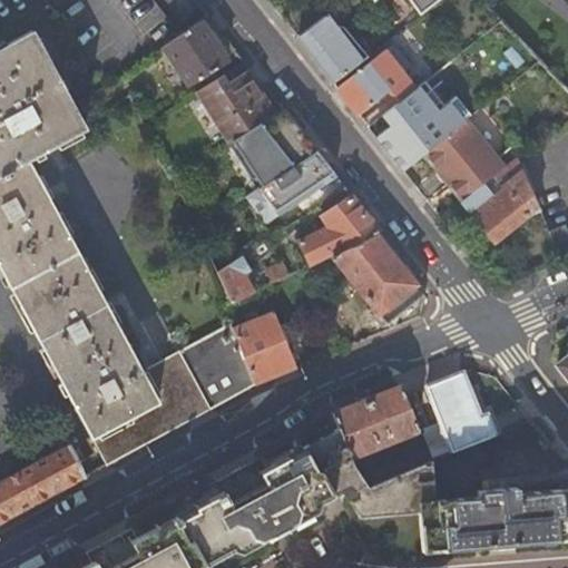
[(117,0),(158,51),(165,47),(183,35),(156,0),(117,0)]
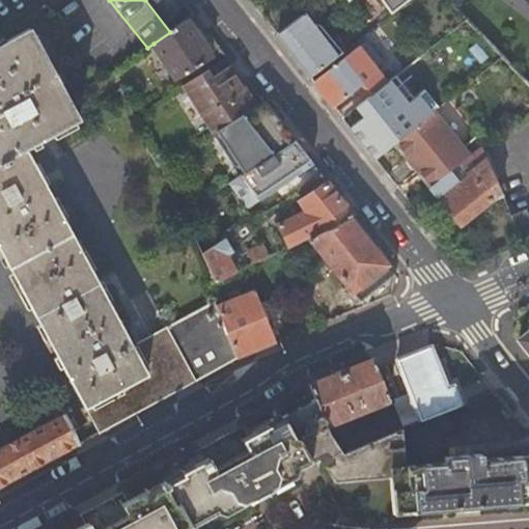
[(347,0),(350,2),(353,0),(381,0),(392,14),(408,0),(347,0)]
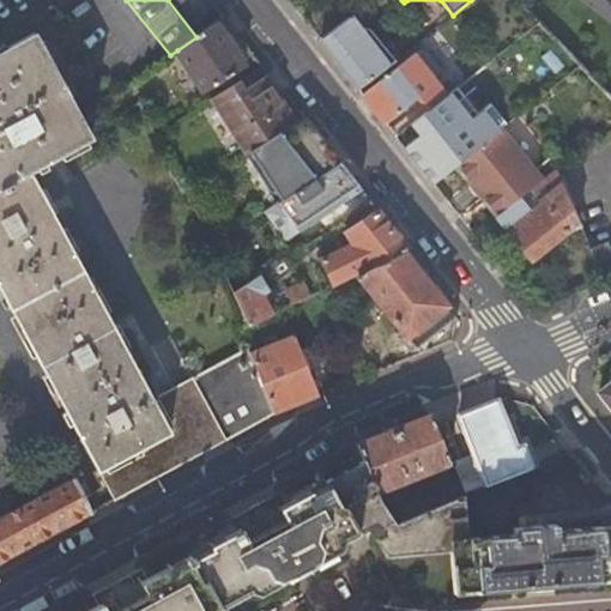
[(360,14),(324,43),(361,90),(386,70),(403,56),(399,52),(393,56),(360,14)]
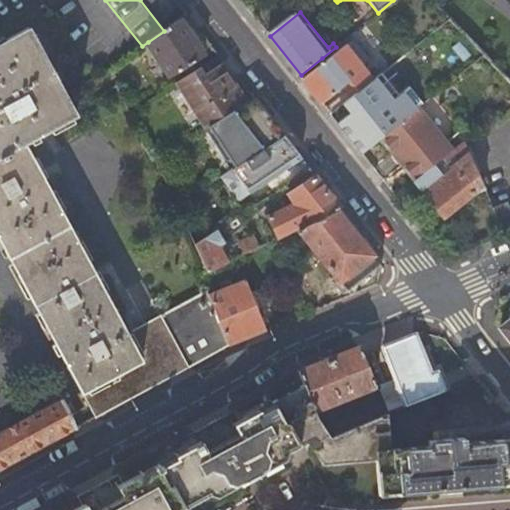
[(164,31),(148,42),(171,78),(205,56),(181,20),(164,31)]
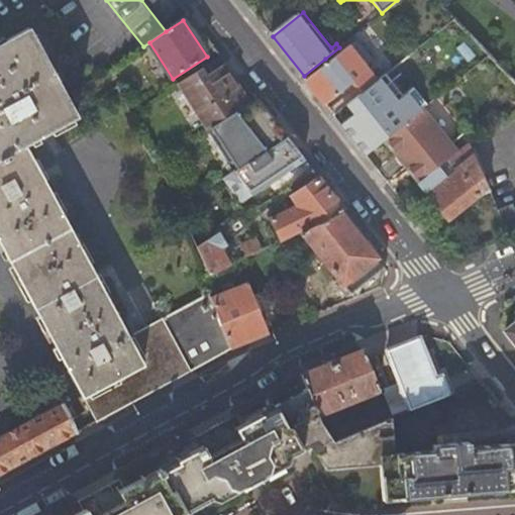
[(0,159),(27,145),(47,134),(83,116),(35,27),(0,45),(0,159)]
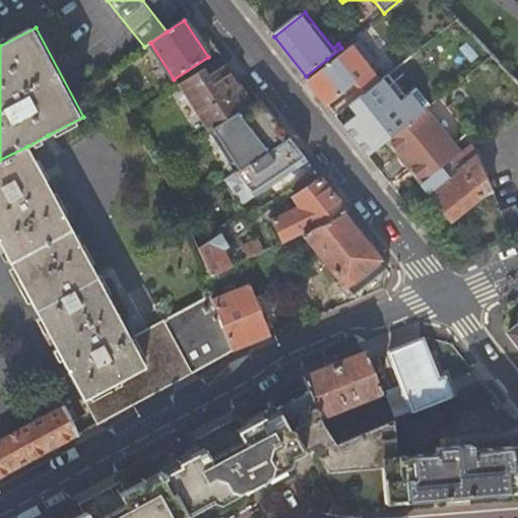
[(351,46),(309,80),(328,106),(355,84),(363,94),(380,81),(351,46)]
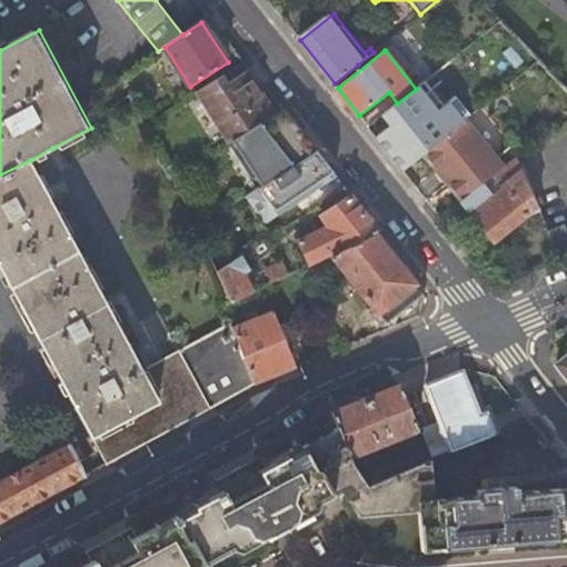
[(240,63),(196,92),(227,142),(275,111),(264,93),(260,95),(247,71),(246,72),(240,63)]
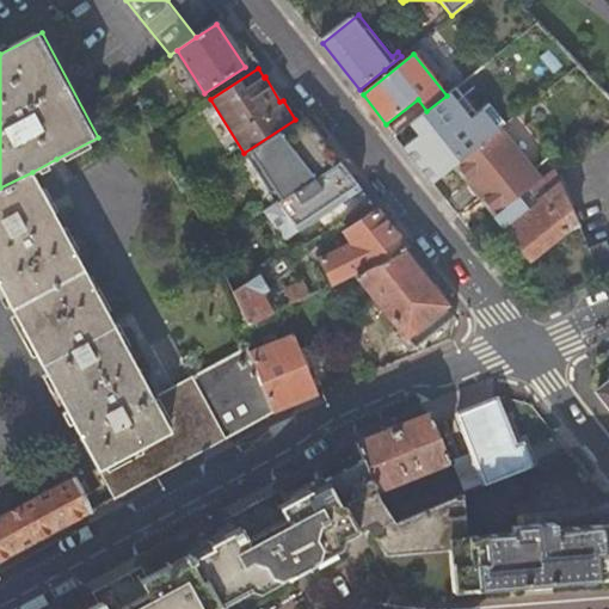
[(488,137),(451,92),(447,96),(426,111),(411,123),(419,135),(405,147),(432,183),(456,164),(488,137)]
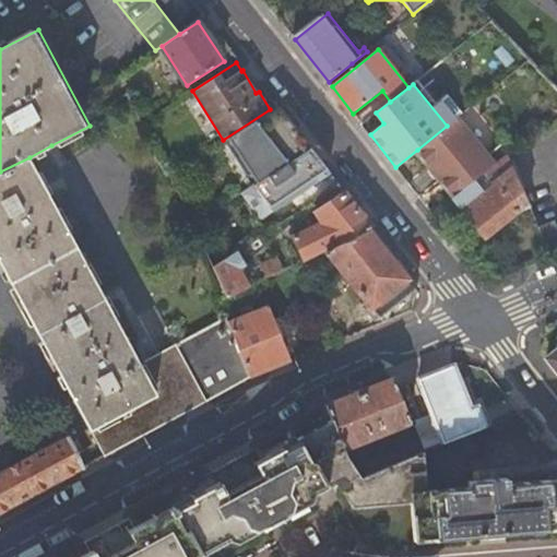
[(234,144),(258,181),(309,145),(283,111),(234,144)]
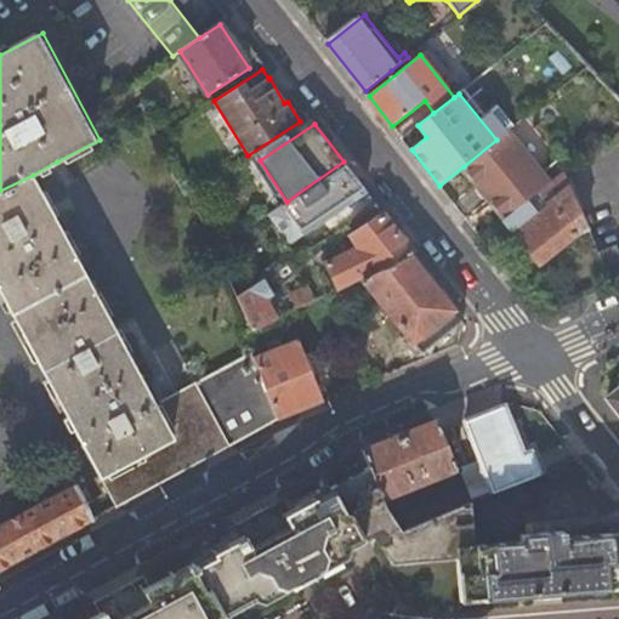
[(489,198),(504,217),(549,182),(507,131),(497,140),(464,166),(477,183),(477,188),(480,193),(483,197),(489,198)]
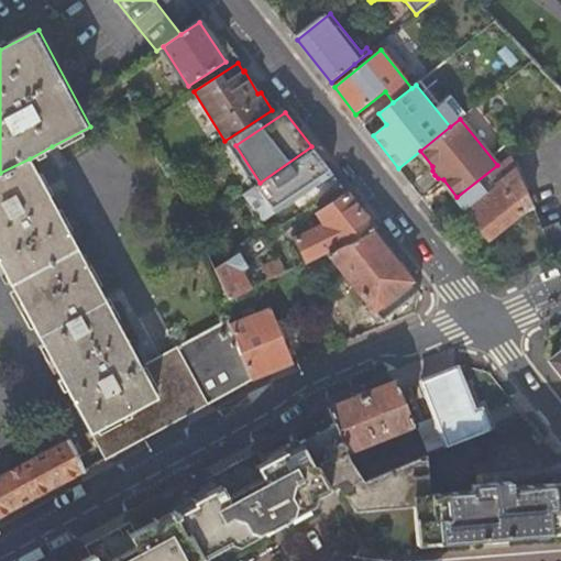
[(260,183),(256,185),(275,212),(295,198),(290,191),(304,183),(308,189),(332,173),(311,146),(260,183)]
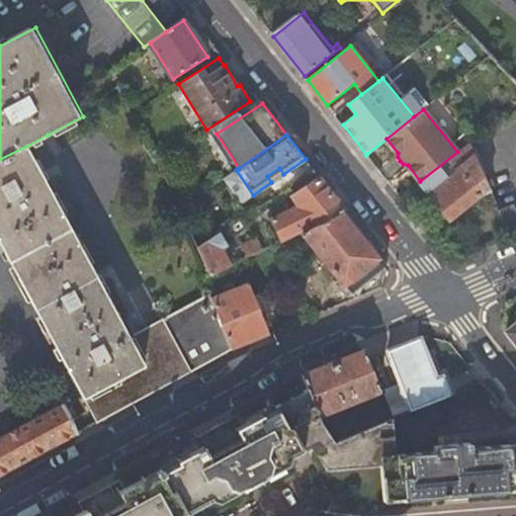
[(485,192),(491,191),(469,142),(457,152),(420,181),(449,219),(481,193),(485,191),(485,192)]
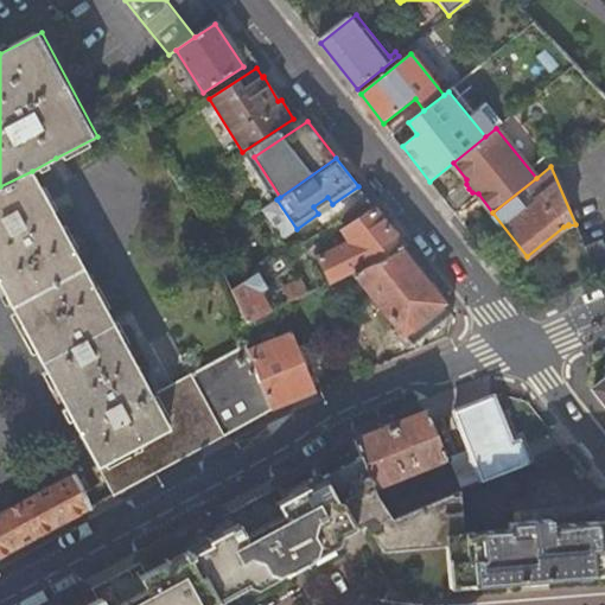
[(0,279),(16,306),(84,269),(48,201),(32,171),(0,186),(0,279)]
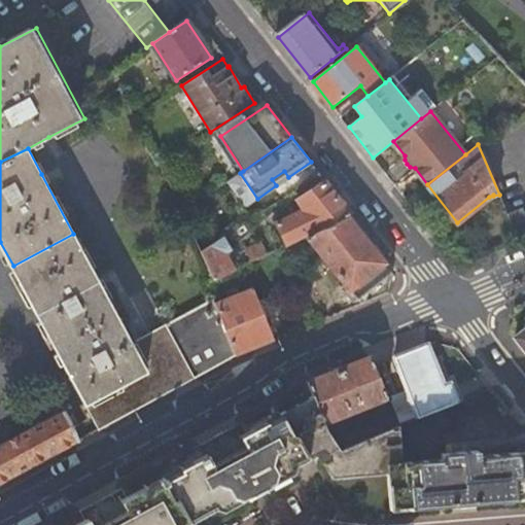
[(276,222),(287,244),(307,235),(347,215),(351,213),(325,180),(296,200),(304,209),(276,222)]
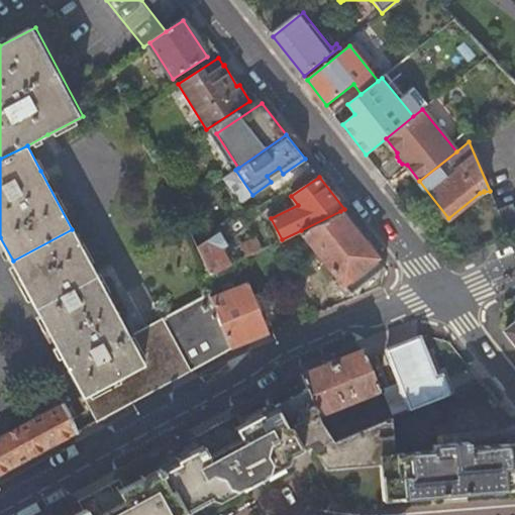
[(509,236),(514,234),(514,206),(499,212),(509,236)]
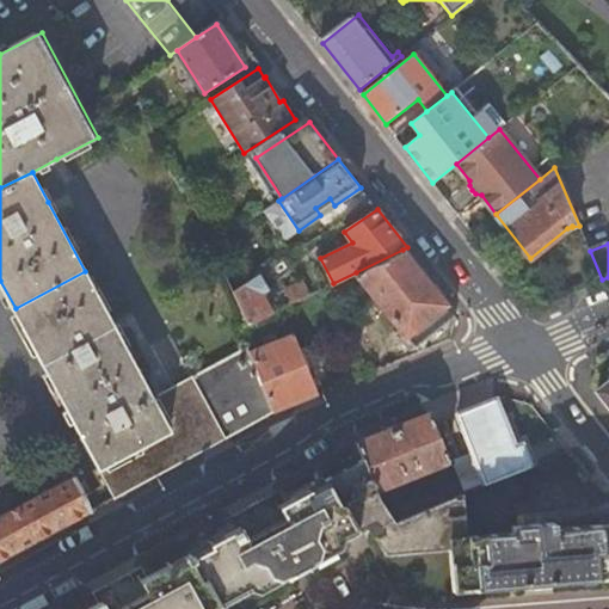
[(447,305),(403,250),(356,272),(407,337),(447,305)]
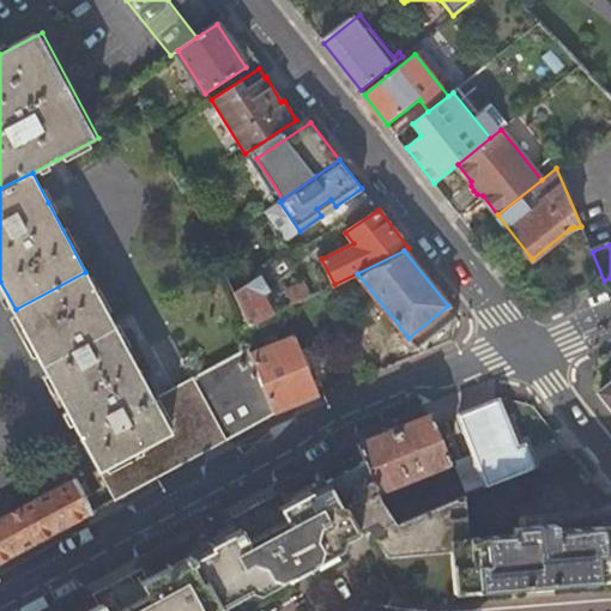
[(85,272),(16,309),(46,364),(116,328),(85,272)]
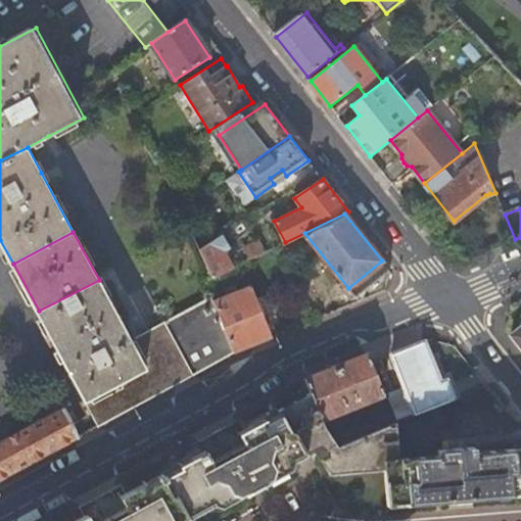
[(222,235),(199,249),(212,278),(233,268),(224,250),(229,247),(222,235)]
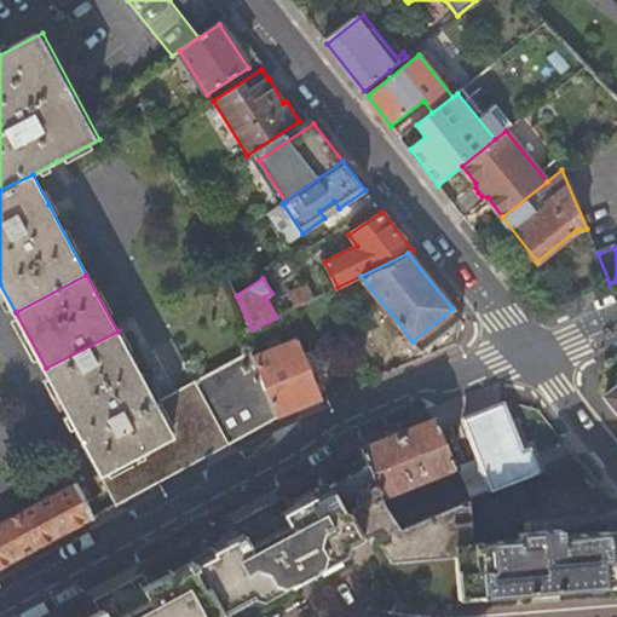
[(289,290),(297,307),(315,298),(307,282),(289,290)]
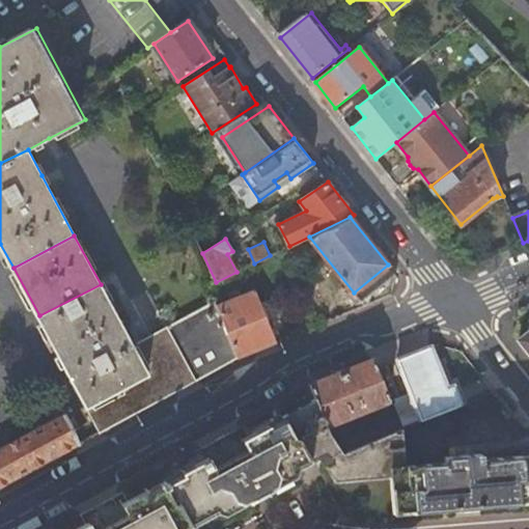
[(101,284),(39,315),(100,433),(141,412),(129,389),(151,376),(135,345),(130,335),(105,291),(101,284)]
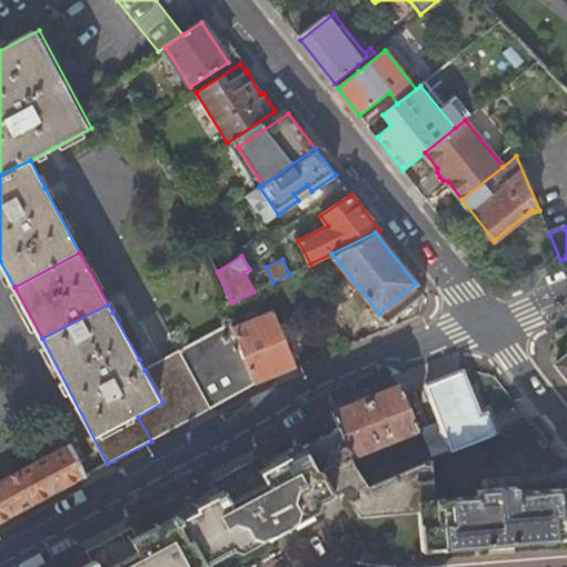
[(232,326),(256,384),(262,380),(297,367),(274,310),(232,326)]
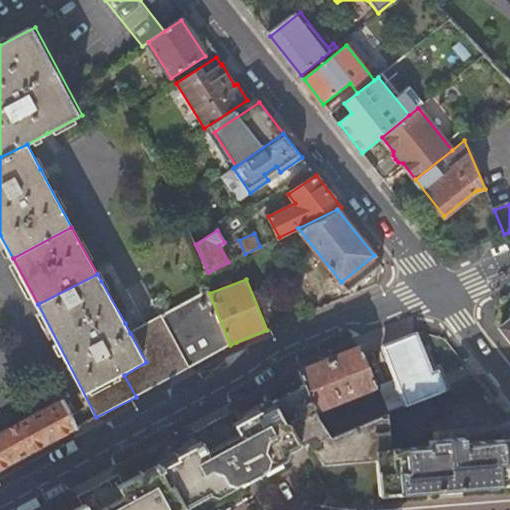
[(130,333),(146,362),(124,375),(136,397),(184,370),(230,345),(209,293),(208,291),(165,314),(130,333)]
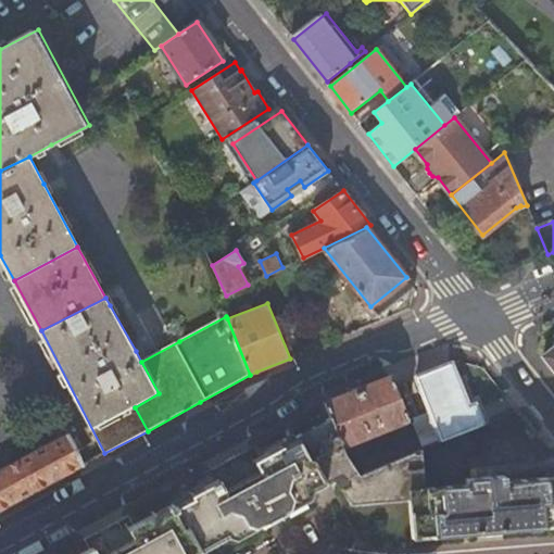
[(418,422),(428,448),(486,424),(474,393),(467,395),(454,363),(419,377),(435,415),(418,422)]
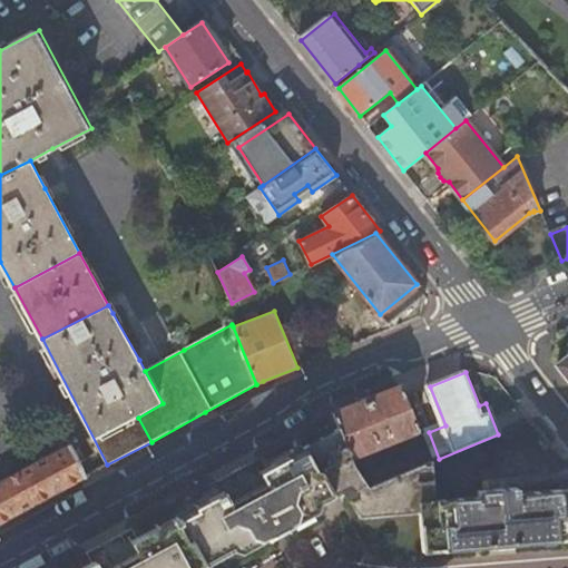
[(420,430),(403,384),(334,411),(338,419),(351,458),(420,430)]
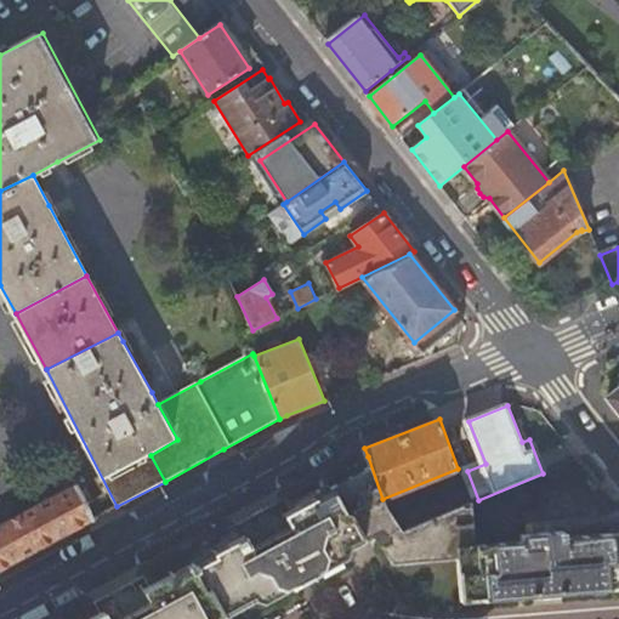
[(351,511),(367,540),(376,535),(391,564),(425,562),(458,558),(458,546),(481,545),(477,500),(471,503),(402,531),(382,499),(364,467),(331,486),(346,511),(351,511)]
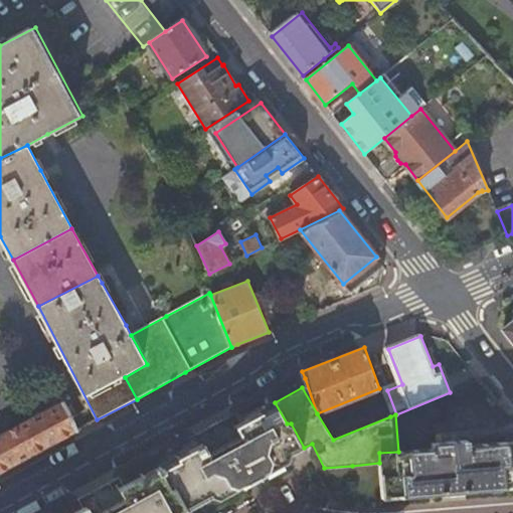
[(53,399),(56,404),(63,400),(60,396),(53,399)]
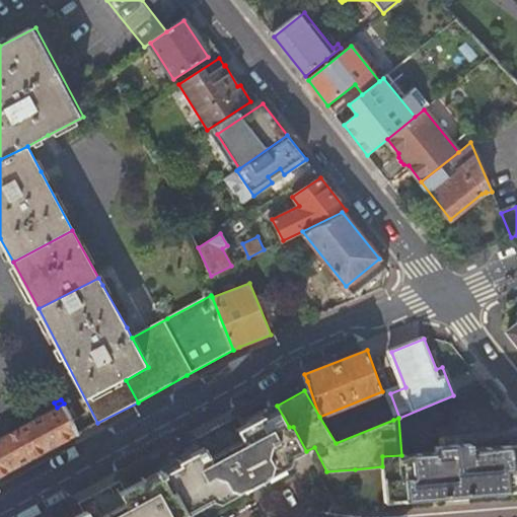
[(0,474),(29,459),(76,434),(64,403),(57,408),(48,412),(34,419),(22,426),(6,434),(0,437),(0,474)]
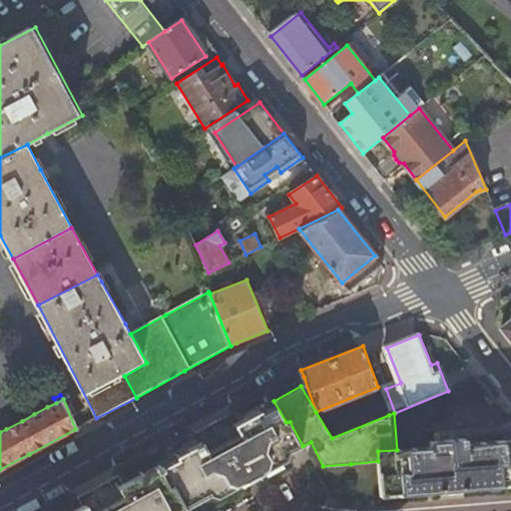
[(176,487),(188,507),(212,494),(218,496),(253,477),(289,459),(290,451),(303,446),(290,422),(286,422),(274,401),(241,420),(236,410),(195,432),(199,441),(159,463),(170,485),(176,487)]
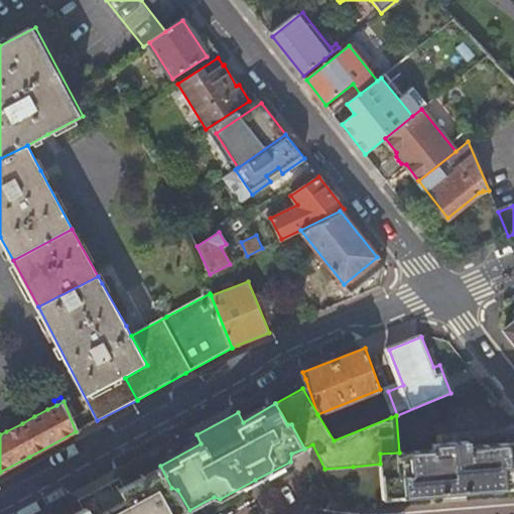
[(380,464),(383,499),(456,494),(513,489),(513,442),(479,446),(479,440),(433,444),(434,450),(399,453),(380,454),(380,464)]
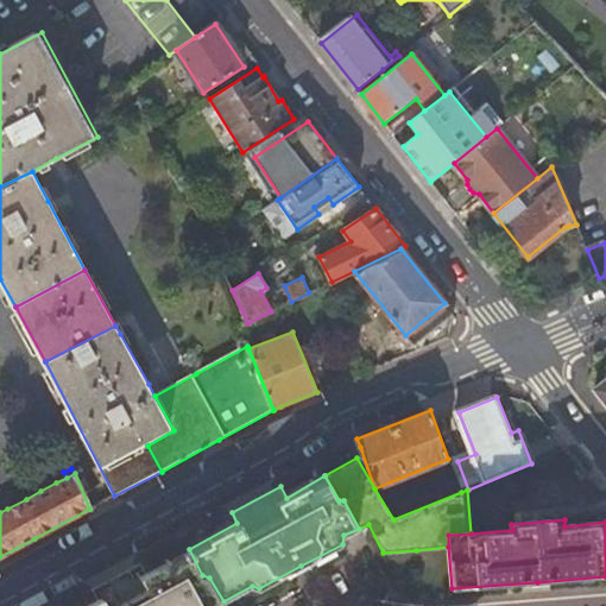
[(213,605),(223,601),(209,578),(202,575),(189,549),(149,570),(143,561),(95,587),(100,598),(84,605),(213,605)]
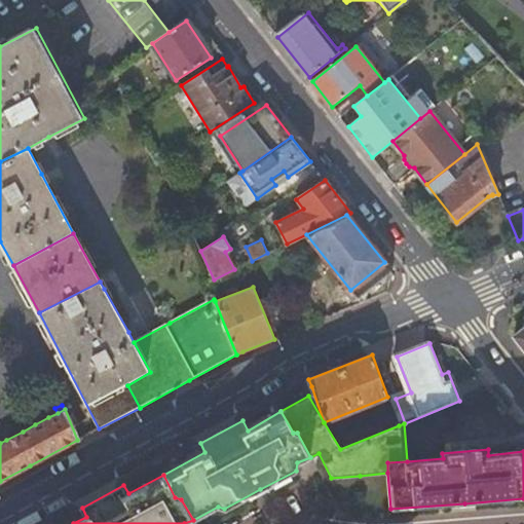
All buildings are outlined.
